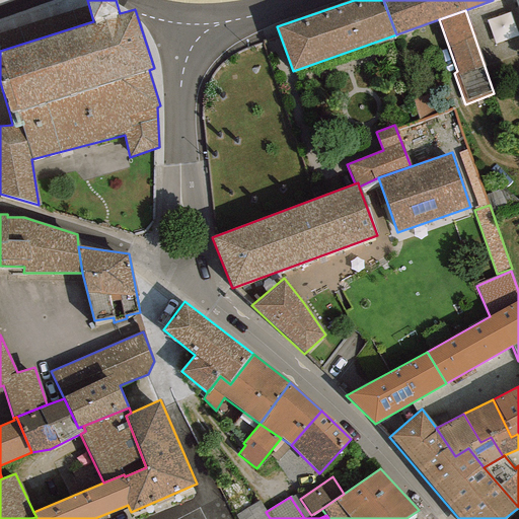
[(258,501),(235,515),(236,518),(270,518),(266,512),(258,501)]
